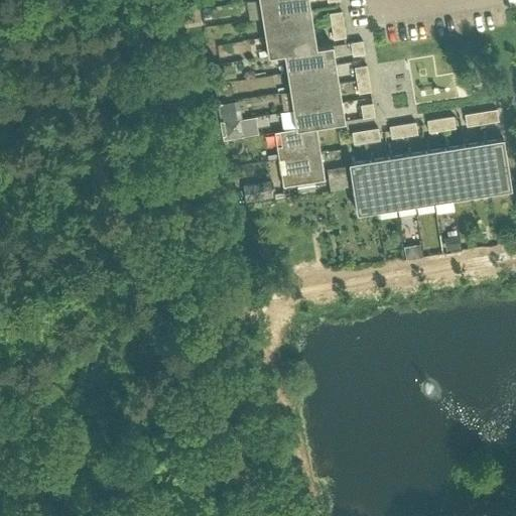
[(259,0),(262,17),(310,9),(308,0),(259,0)]
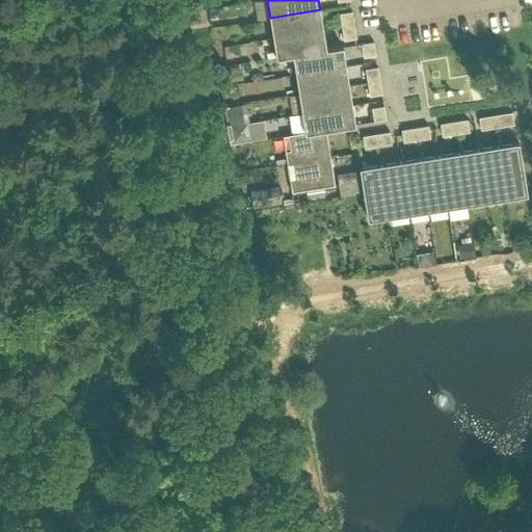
[(273,36),(323,28),(320,9),(270,18),(273,36)]
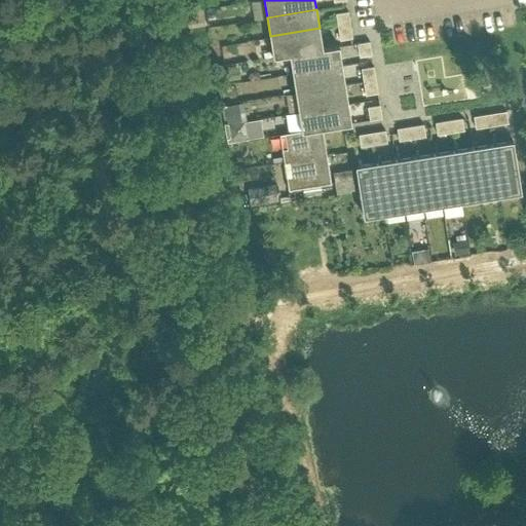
[(337,27),(349,25),(347,11),(335,13),(337,27)]
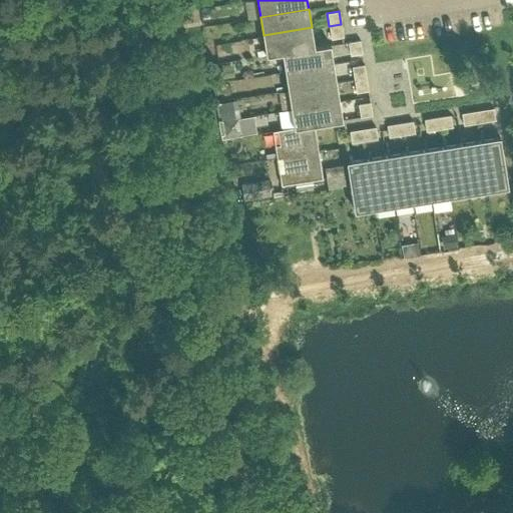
[(341,24),(329,26),(331,38),(343,36),(341,24)]
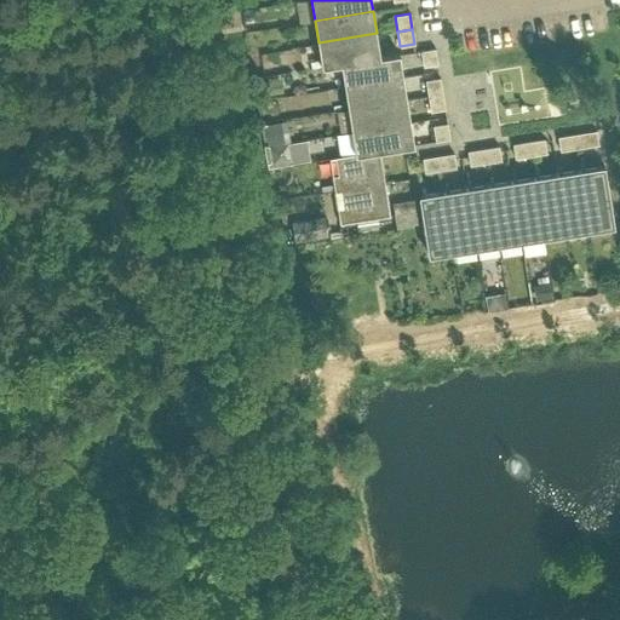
[(380,56),(377,33),(319,42),(322,67),(342,63),(380,56)]
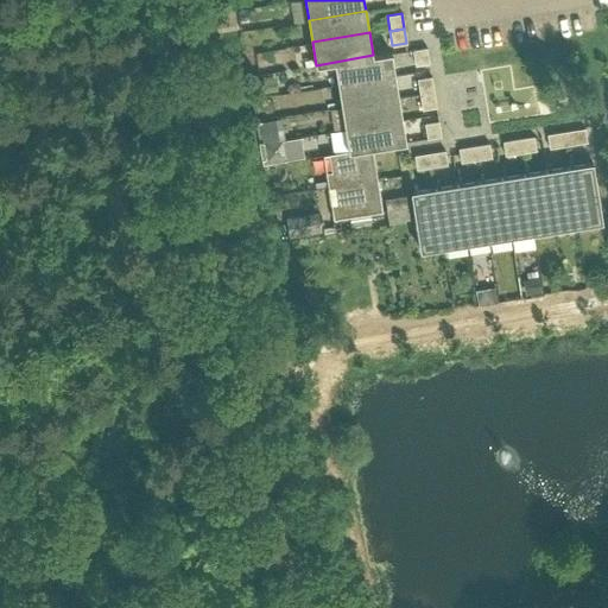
[(416,65),(429,63),(426,48),(413,49),(416,65)]
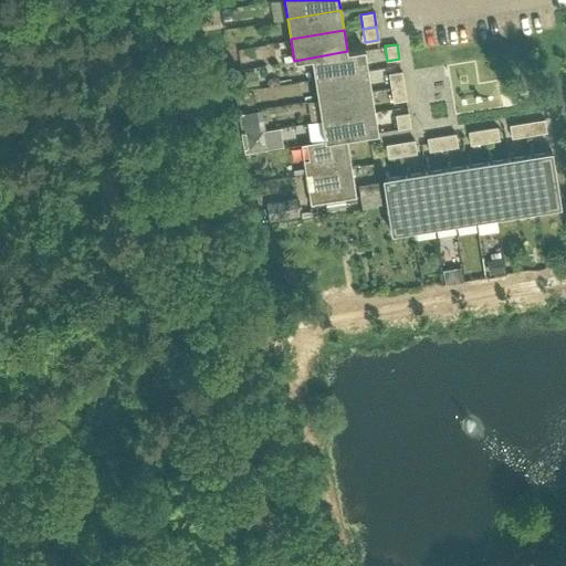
[(315,77),(368,70),(365,48),(347,51),(312,58),(315,77)]
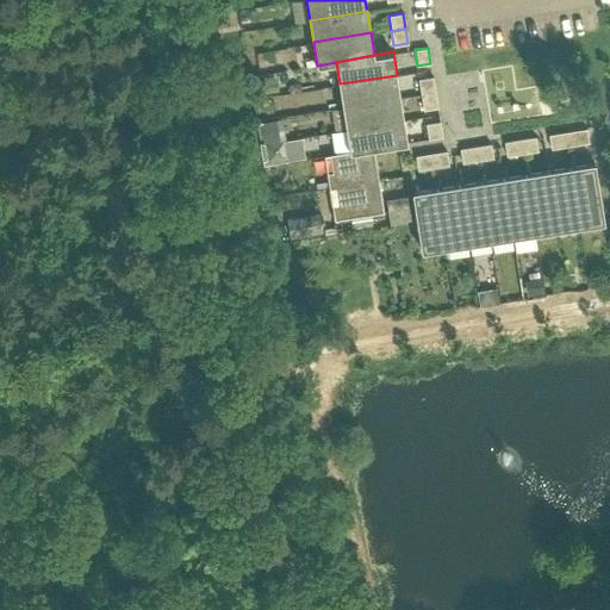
[(343,106),(400,97),(397,75),(340,83),(343,106)]
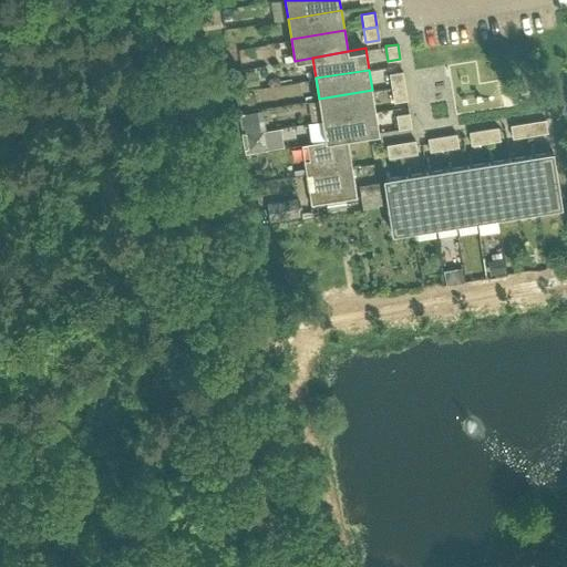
[(404,85),(402,71),(390,73),(391,86),(404,85)]
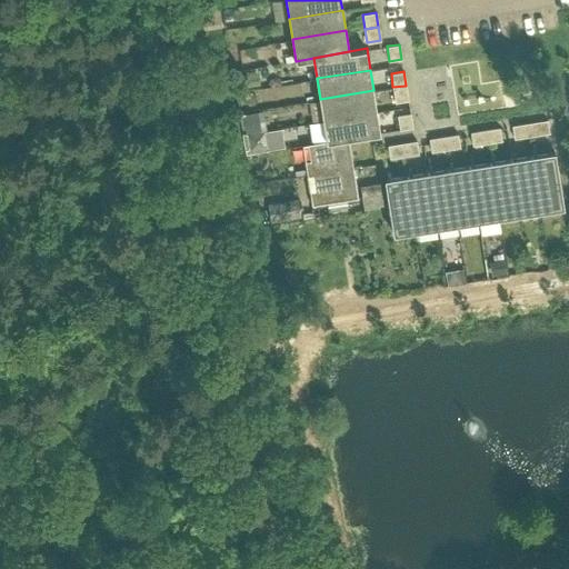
[(406,86),(392,87),(396,102),(408,100),(406,86)]
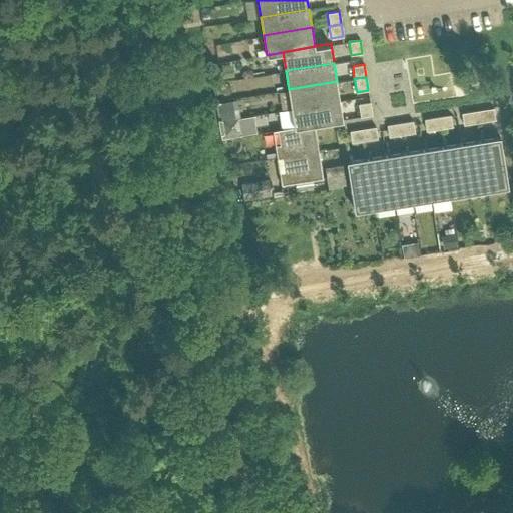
[(291,107),(340,100),(337,81),(289,89),(291,107)]
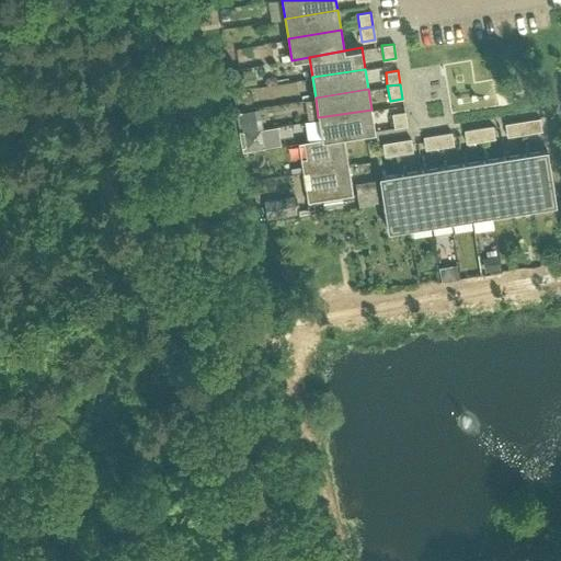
[(343,135),(375,130),(371,110),(318,117),(321,138),(343,135)]
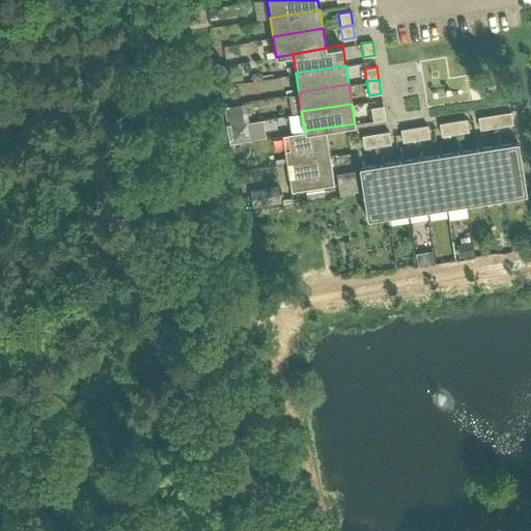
[(372,120),(385,118),(383,105),(370,107),(372,120)]
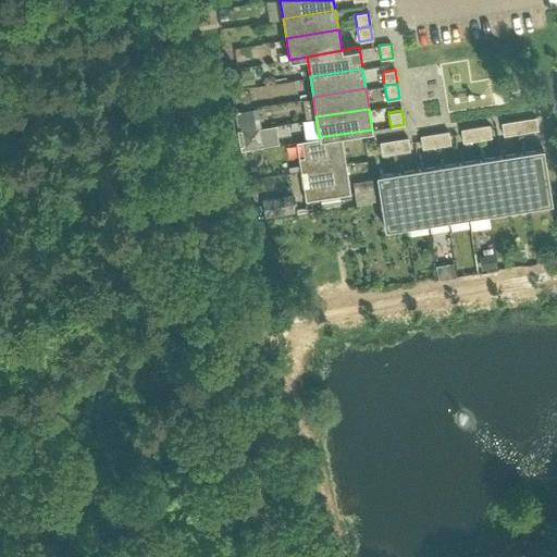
[(517,133),(537,131),(535,116),(515,120),(517,133)]
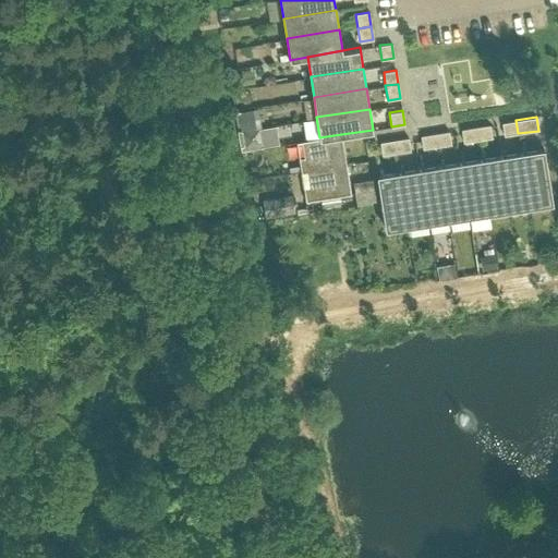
[(516,120),(502,122),(504,135),(518,133),(516,120)]
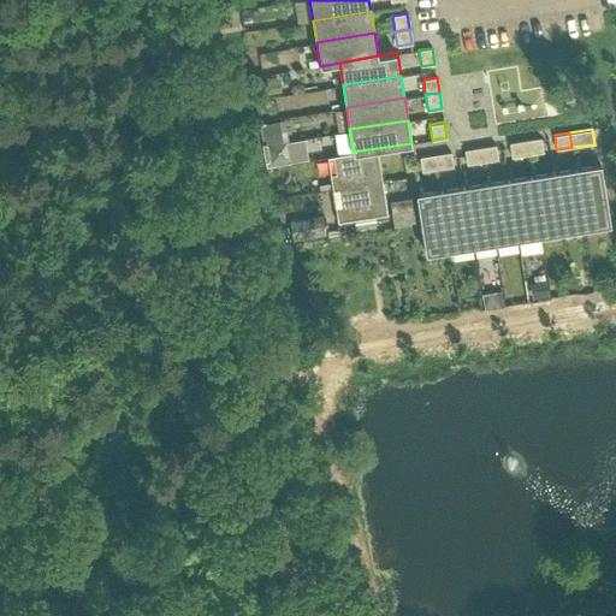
[(527,154),(543,152),(540,137),(525,140),(527,154)]
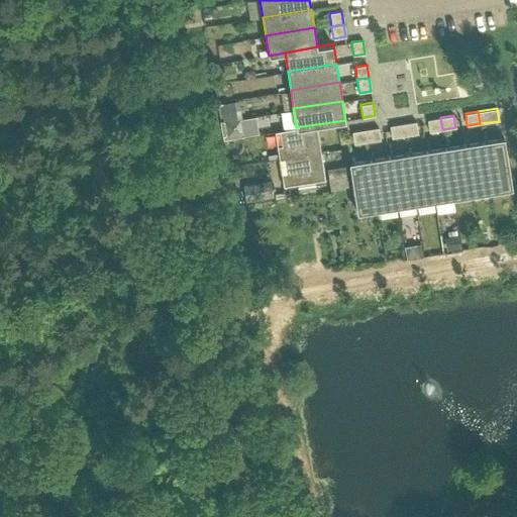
[(440,117),(427,119),(429,131),(442,129),(440,117)]
